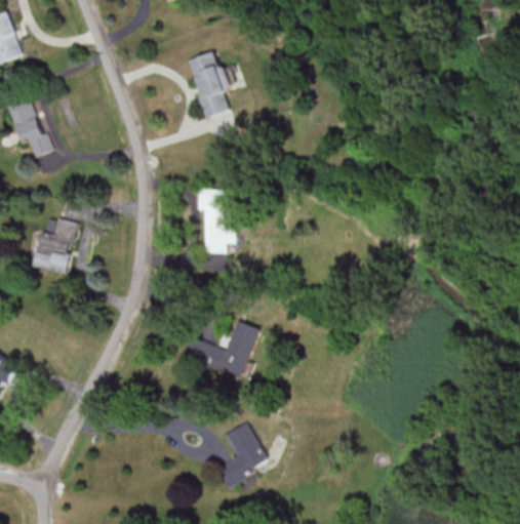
[(6,11),(0,13),(0,65),(22,56),(6,11)]
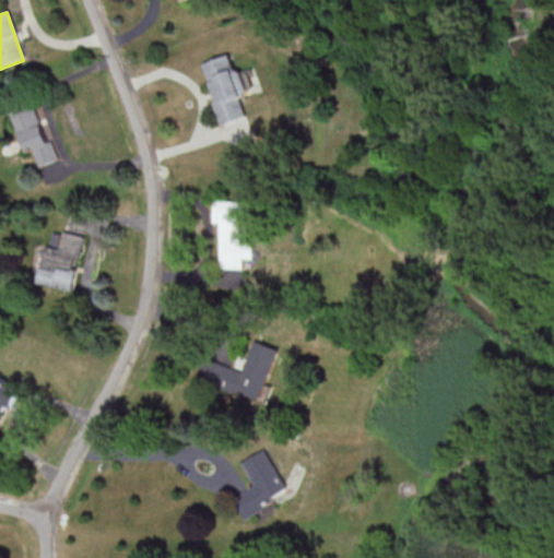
[(254,138),(231,55),(201,62),(220,129),(227,127),(232,143),(254,138)]
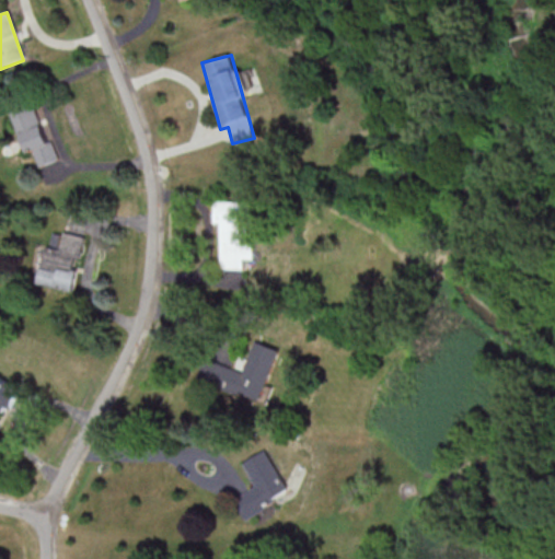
[(29,170),(53,161),(33,103),(9,112),(29,170)]
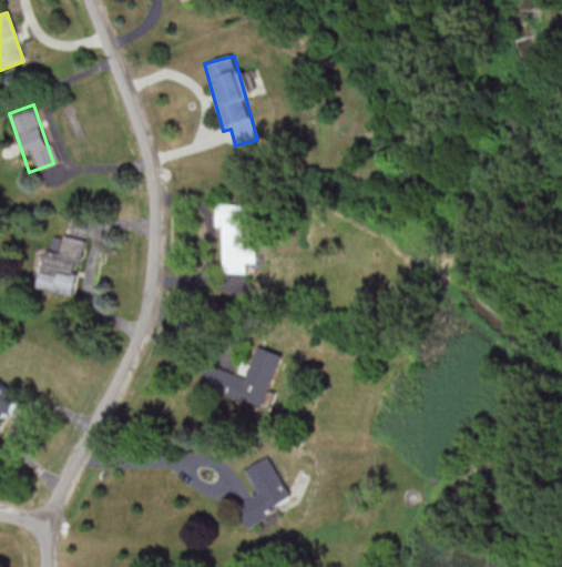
[(243,273),(243,263),(254,263),(254,206),(215,205),(215,228),(221,228),(220,273),(243,273)]
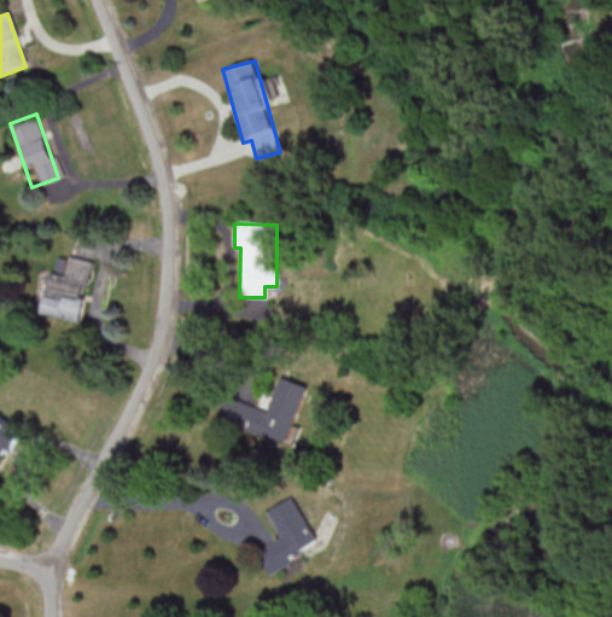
[(38,315),(77,322),(89,262),(64,257),(60,277),(45,273),(38,315)]
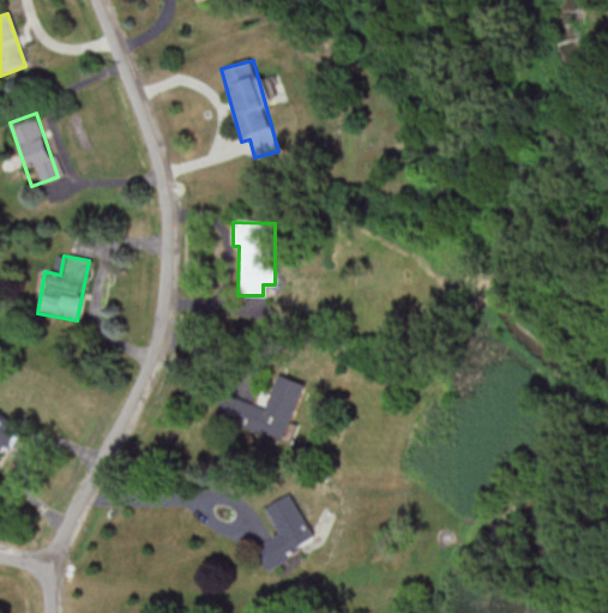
[(301,384),(275,376),(263,409),(223,395),(215,419),(281,442),(301,384)]
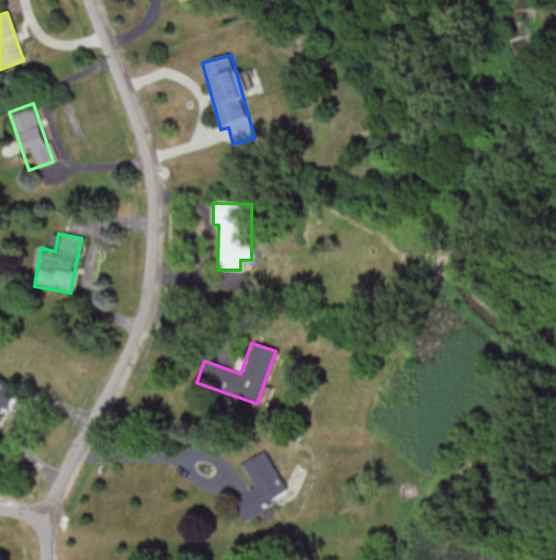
[(0,418),(2,419),(18,389),(0,380),(0,418)]
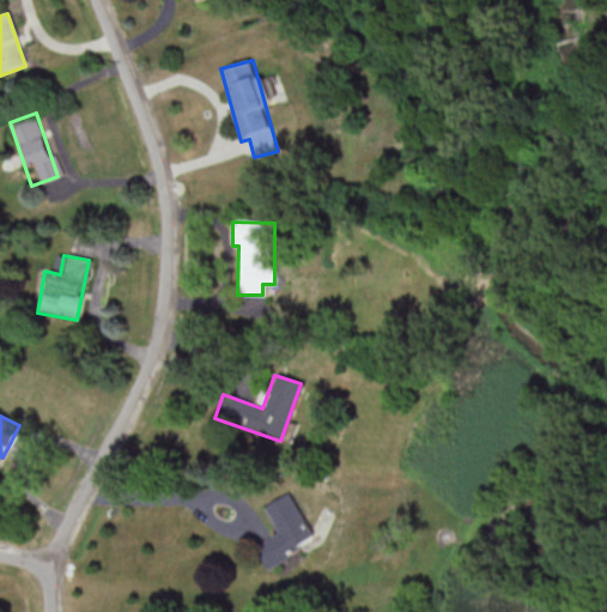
[(262,508),(277,535),(253,547),(263,569),(314,543),(287,494),(262,508)]
